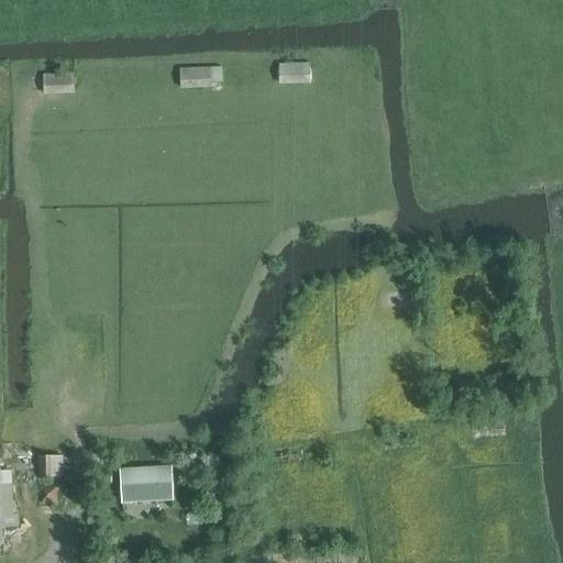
[(309,63),(284,64),(278,64),(279,85),(311,84),(309,63)]
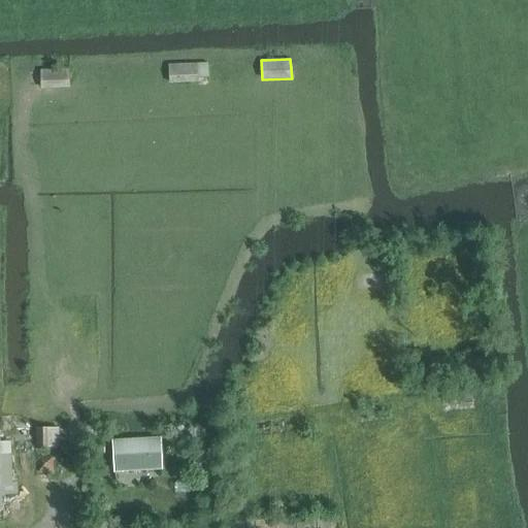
[(207,63),(197,63),(168,65),(170,84),(198,83),(198,77),(208,76),(207,63)]
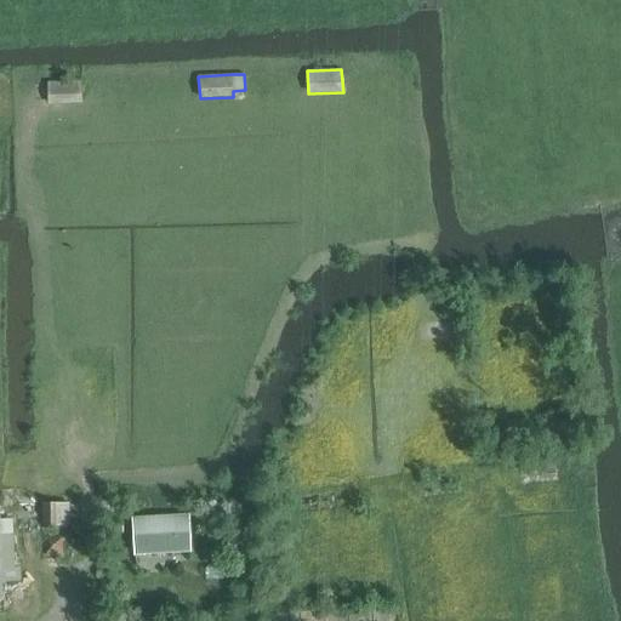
[(83,103),(81,81),(47,83),(49,104),(83,103)]
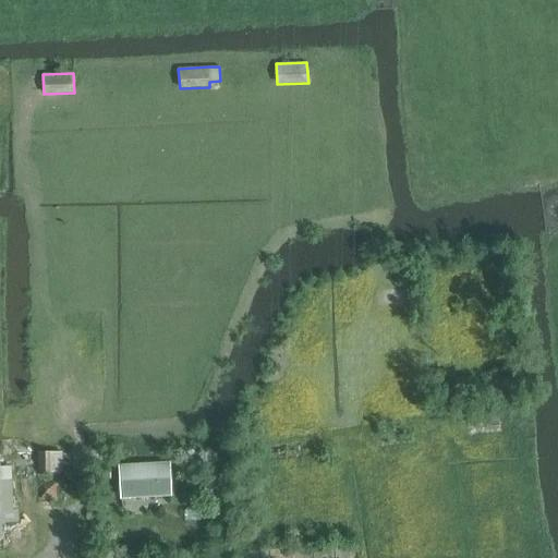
[(61,453),(38,453),(39,473),(62,472),(61,453)]
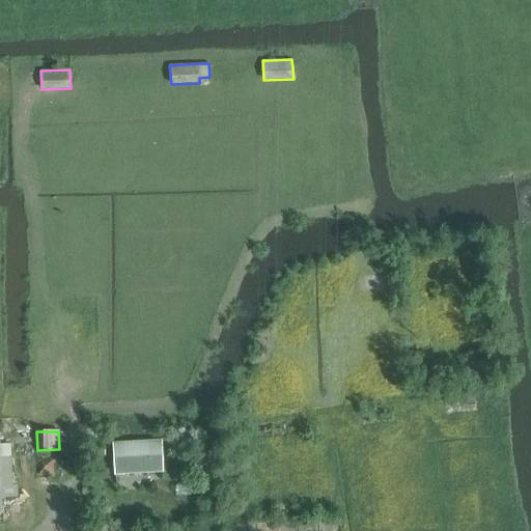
[(162,440),(113,443),(115,475),(164,472),(162,440)]
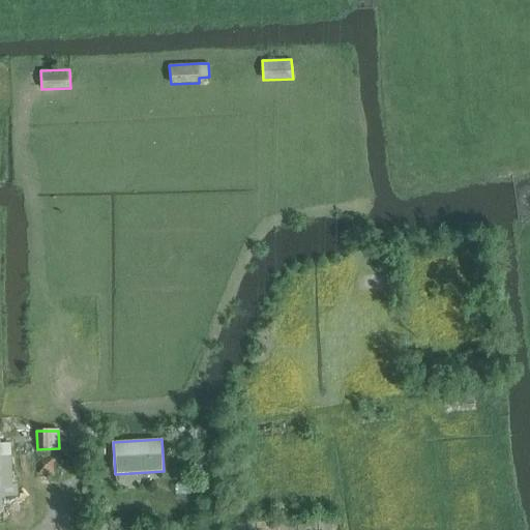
[(94,455),(106,455),(105,444),(94,444),(94,455)]
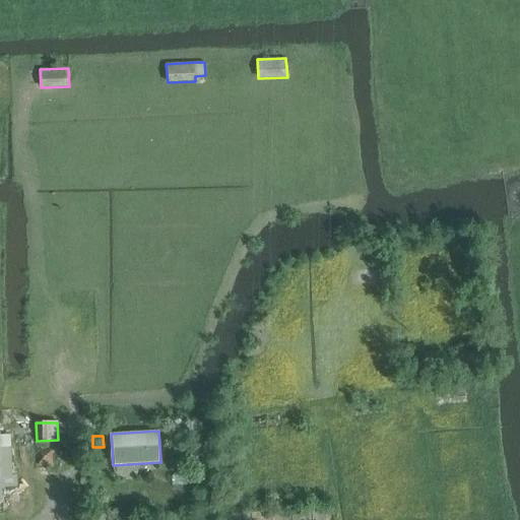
[(40,466),(60,467),(60,450),(41,449),(40,466)]
